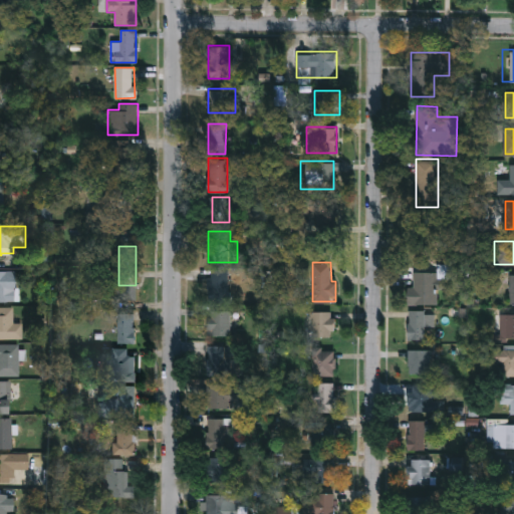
[(208,300),(208,268),(230,268),(230,300),(208,300)]
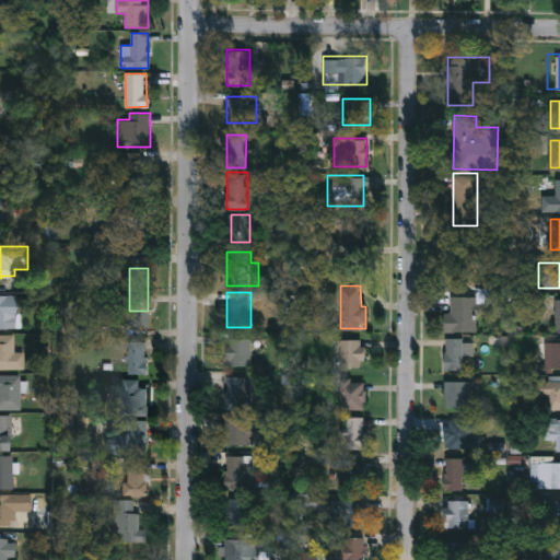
[(476,295),(476,330),(450,330),(450,295),(476,295)]
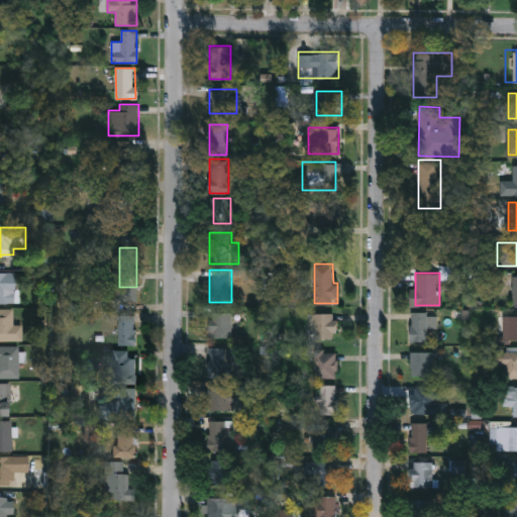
[(0,274),(15,274),(15,294),(6,294),(6,304),(0,304),(0,274)]
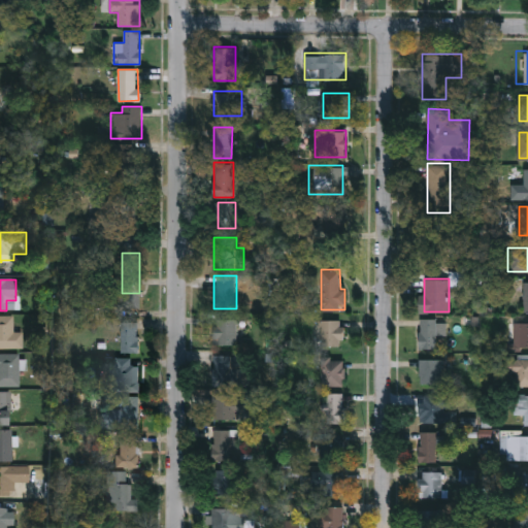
[(0,317),(14,317),(14,332),(23,332),(23,349),(0,349),(0,317)]
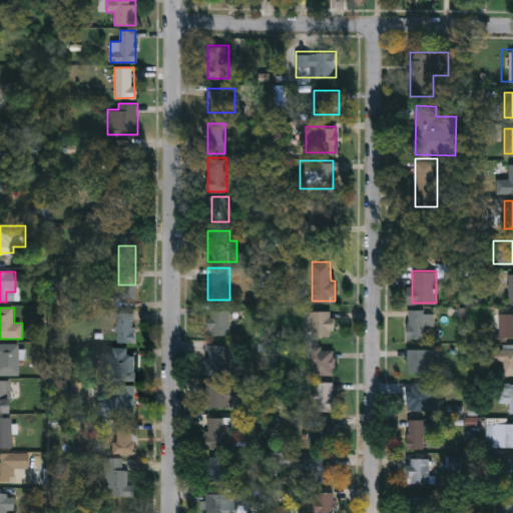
[(234,309),(234,334),(207,334),(207,309),(234,309)]
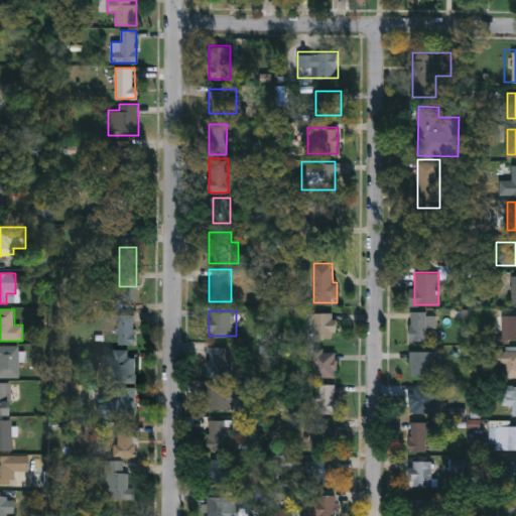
[(410,341),(410,310),(426,310),(426,341),(410,341)]
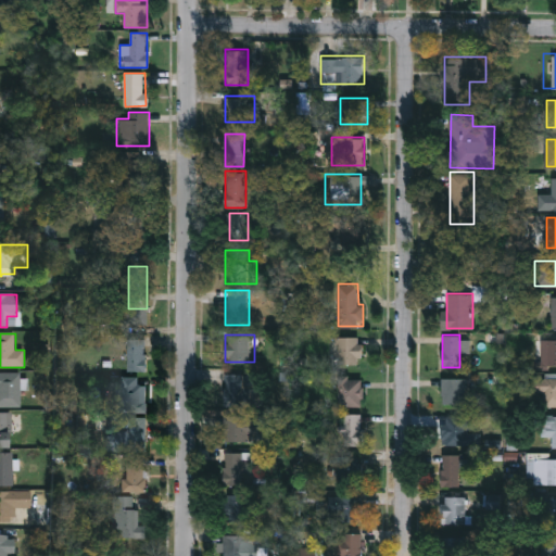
[(336,365),(336,337),(361,337),(361,365),(336,365)]
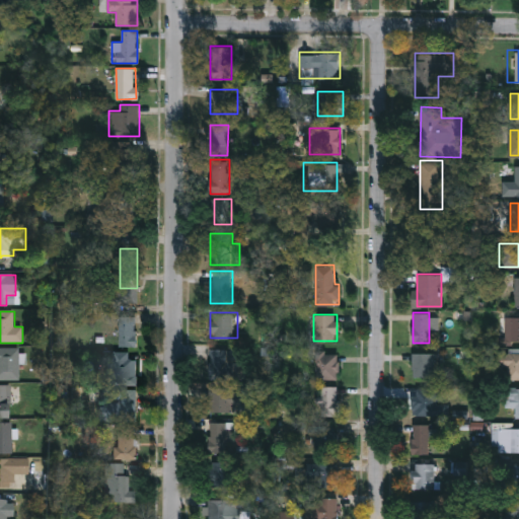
[(120,346),(120,316),(136,316),(136,346),(120,346)]
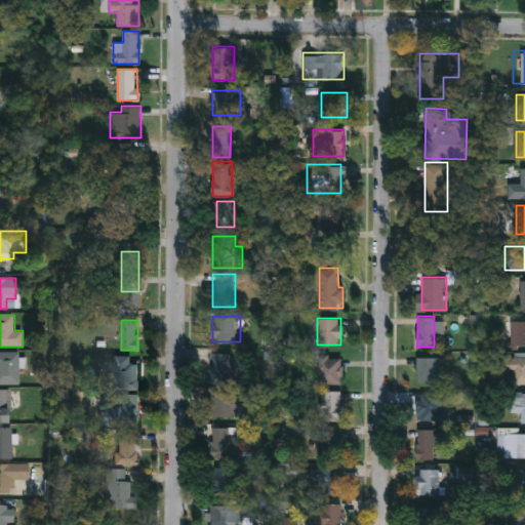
[(524,345),(510,345),(510,320),(524,320),(524,345)]
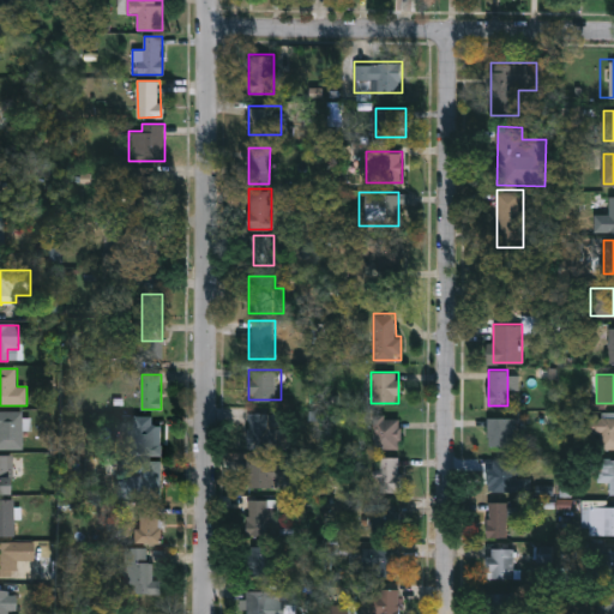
[(23,450),(0,450),(0,411),(23,411),(23,450)]
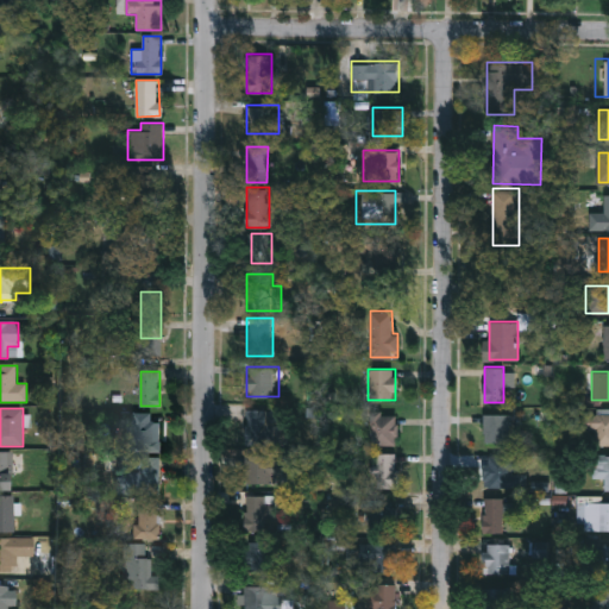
[(265,409),(265,444),(245,444),(245,409),(265,409)]
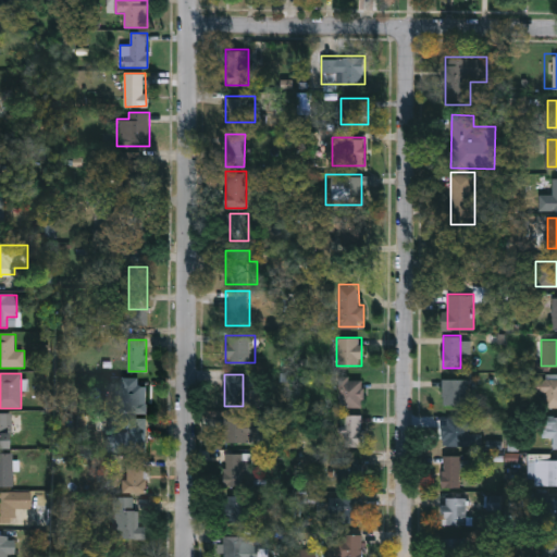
[(556,374),(556,406),(544,406),(544,374),(556,374)]
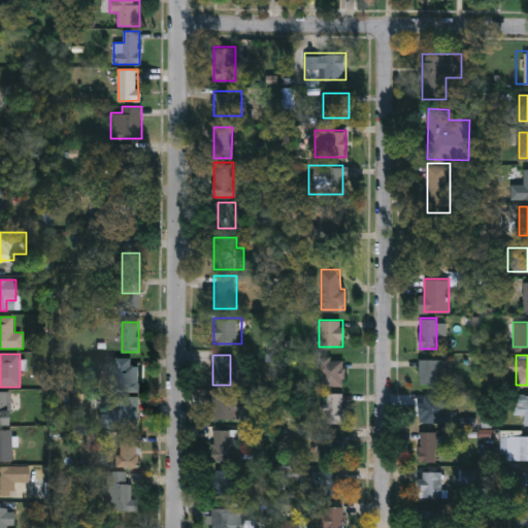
[(343,357),(343,383),(321,383),(321,357),(343,357)]
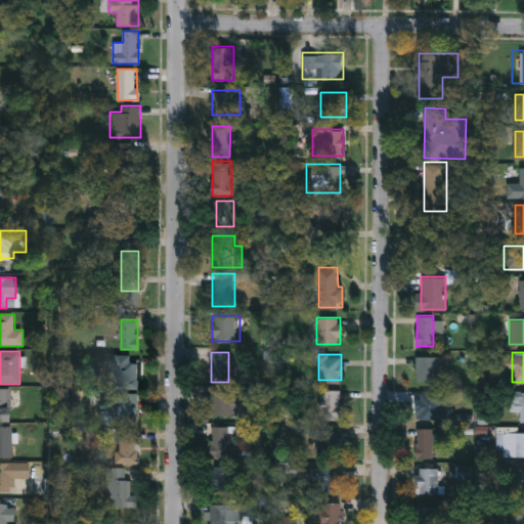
[(114,355),(135,355),(135,389),(114,389),(114,355)]
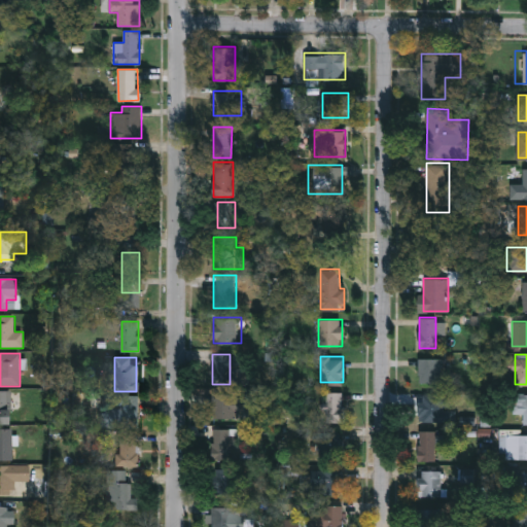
[(441,357),(441,382),(419,382),(419,357),(441,357)]
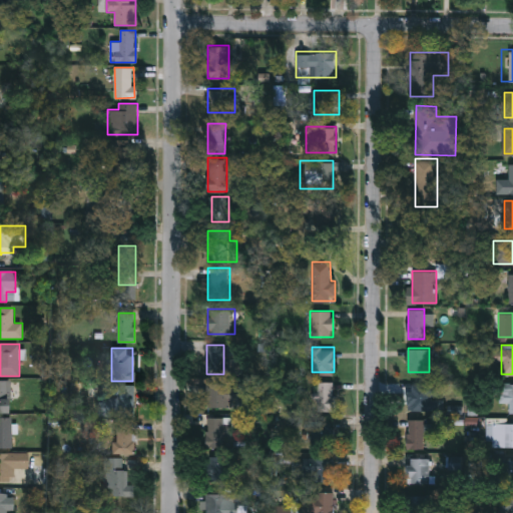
[(9,413),(0,413),(0,381),(9,381),(9,413)]
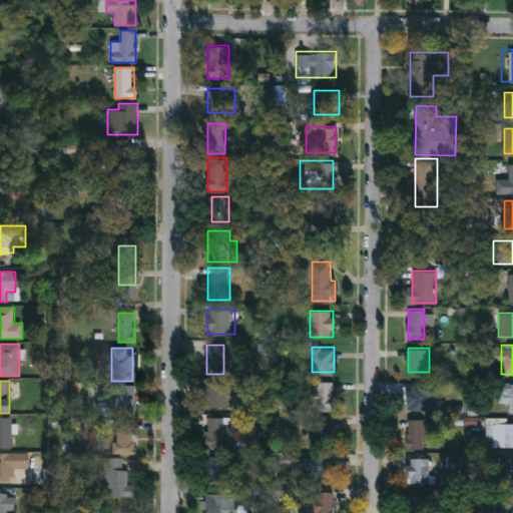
[(334,410),(312,410),(312,381),(334,381),(334,410)]
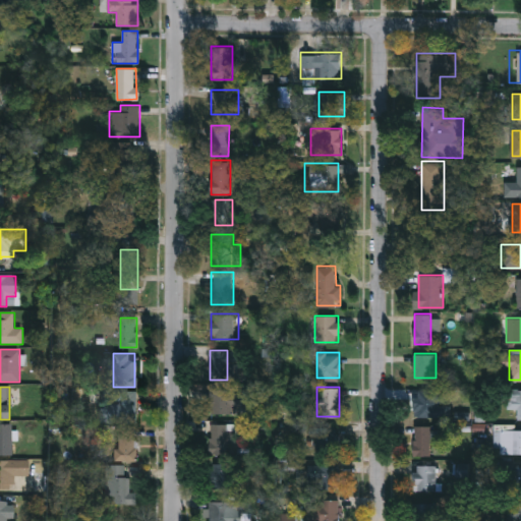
[(520,418),(511,418),(511,388),(520,388),(520,418)]
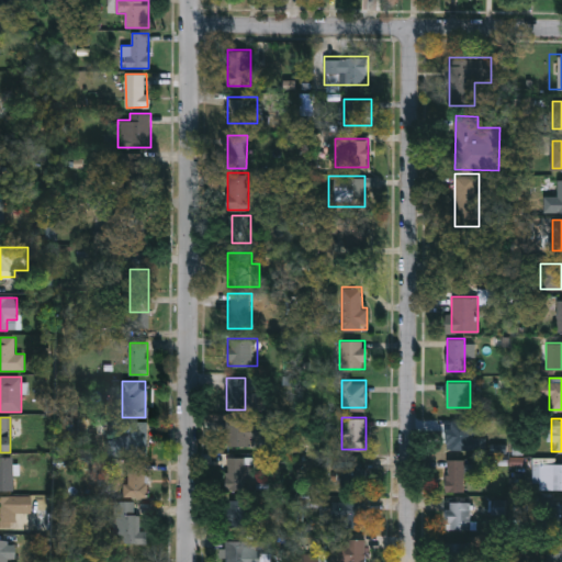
[(224,445),(224,419),(262,419),(262,437),(251,437),(251,445),(224,445)]
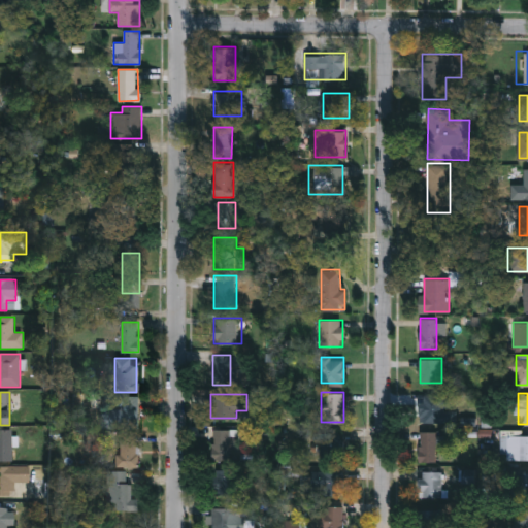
[(441,422),(420,422),(420,395),(441,395),(441,422)]
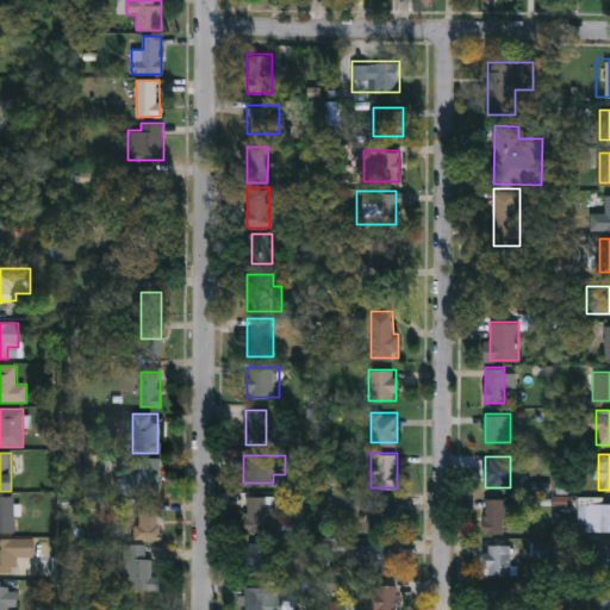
[(119,495),(119,471),(131,471),(131,458),(161,458),(161,495),(119,495)]
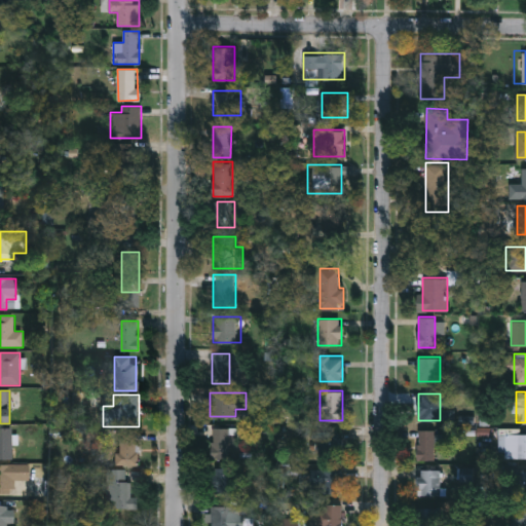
[(234,426),(234,454),(213,454),(213,426),(234,426)]
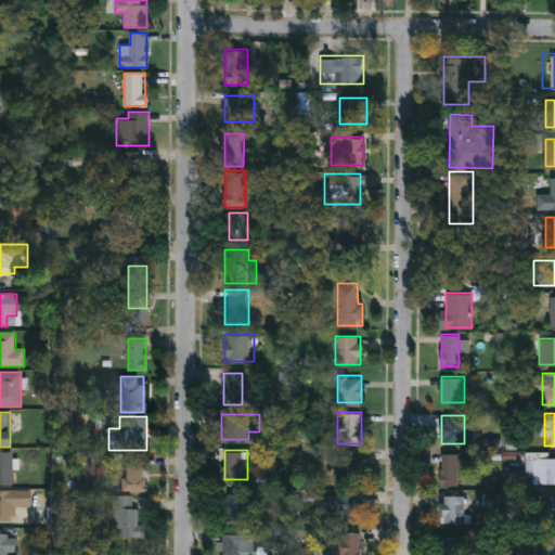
[(0,451),(13,451),(13,485),(0,485),(0,451)]
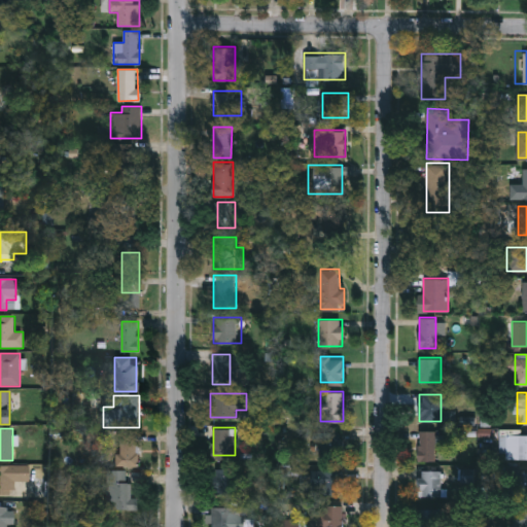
[(418,459),(418,430),(435,430),(435,459),(418,459)]
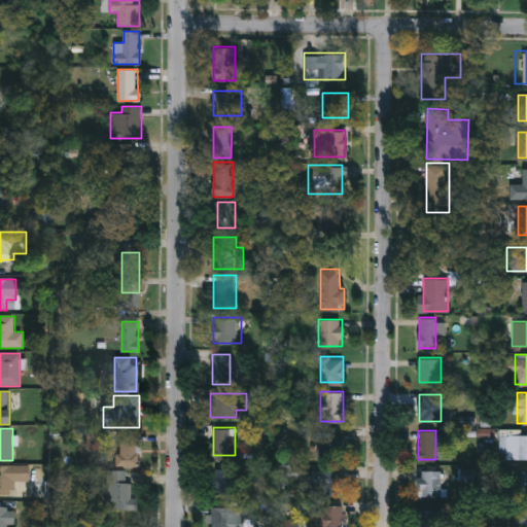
[(138,466),(116,466),(116,431),(138,431),(138,466)]
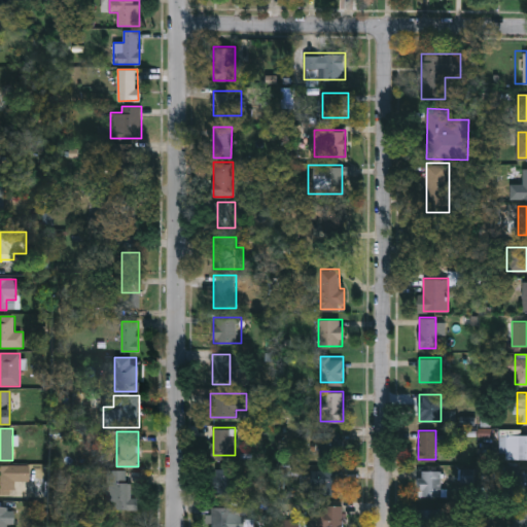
[(343,456),(320,456),(320,432),(343,432),(343,456)]
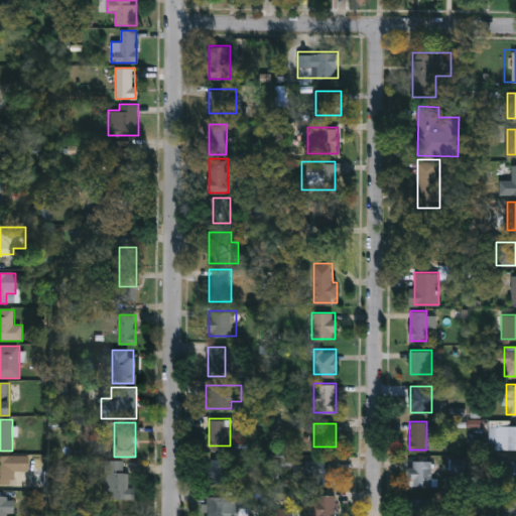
[(515,424),(515,448),(495,448),(495,424),(515,424)]
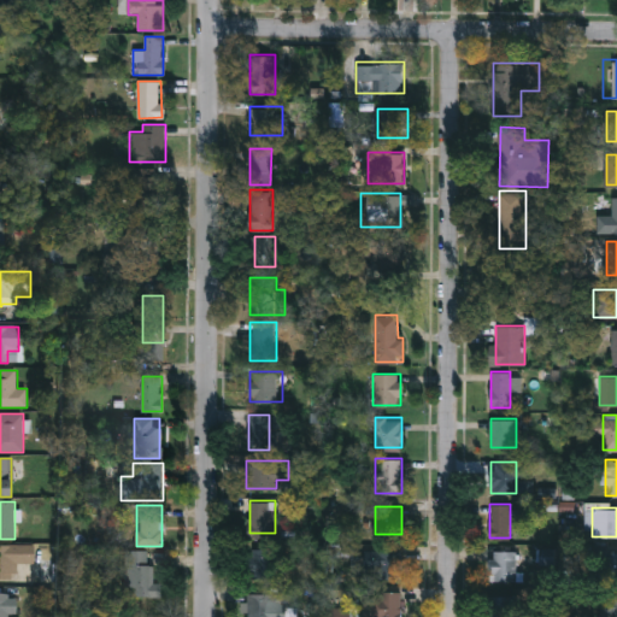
[(0,545),(34,545),(34,563),(18,564),(18,579),(0,579),(0,545)]
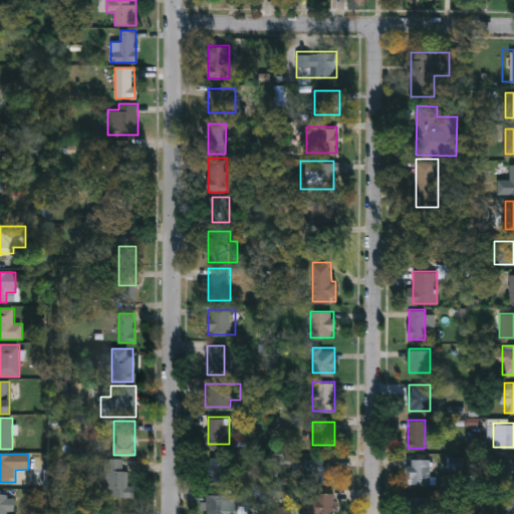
[(229,456),(229,481),(209,481),(209,456),(229,456)]
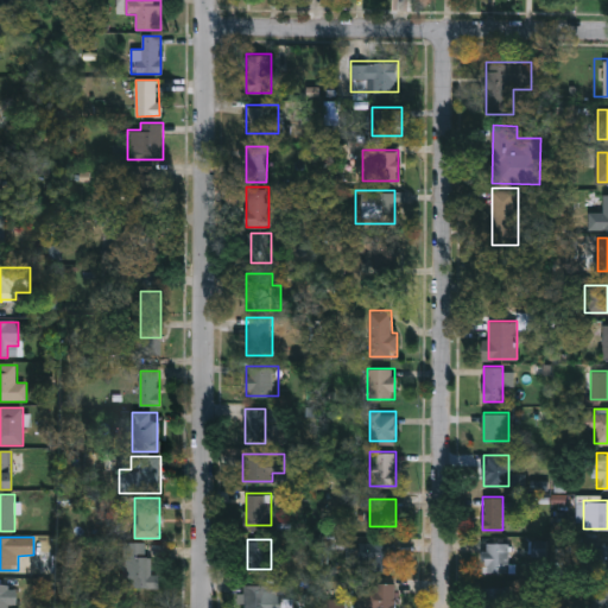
[(396,542),(396,570),(363,570),(363,542),(396,542)]
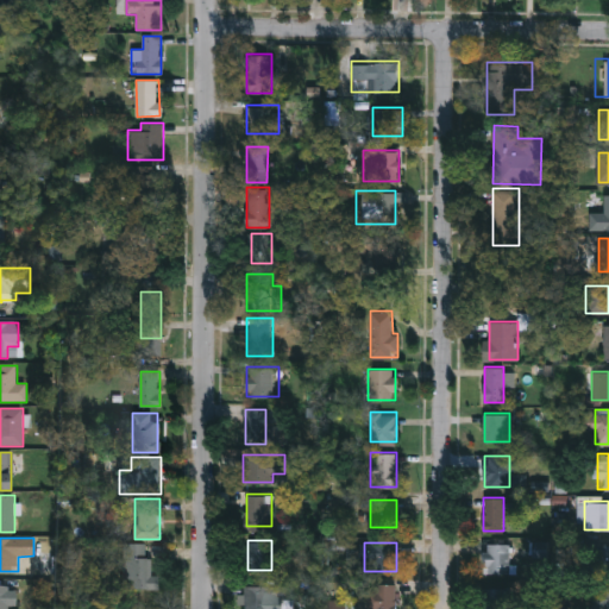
[(510,542),(509,572),(484,572),(484,542),(510,542)]
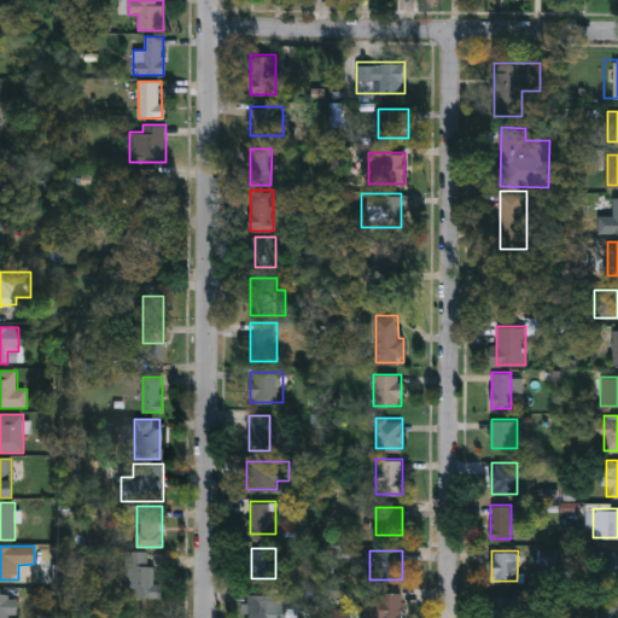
[(162,599),(123,599),(123,552),(151,552),(151,584),(162,584),(162,599)]
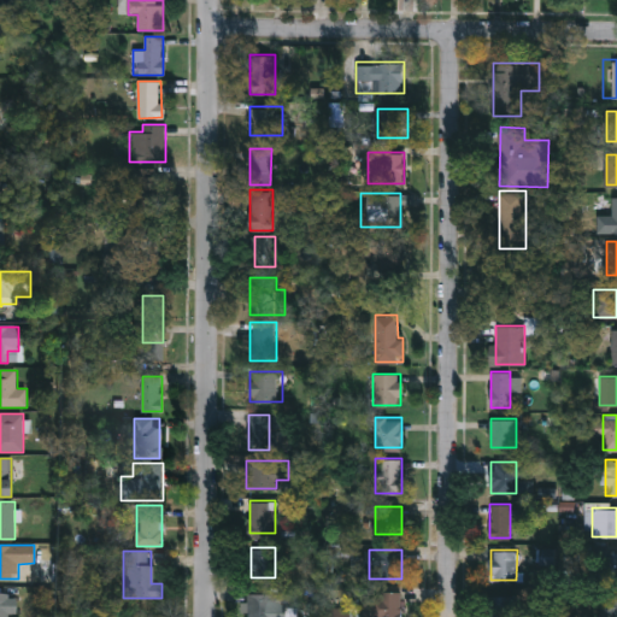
[(616,551),(616,580),(606,580),(606,551),(616,551)]
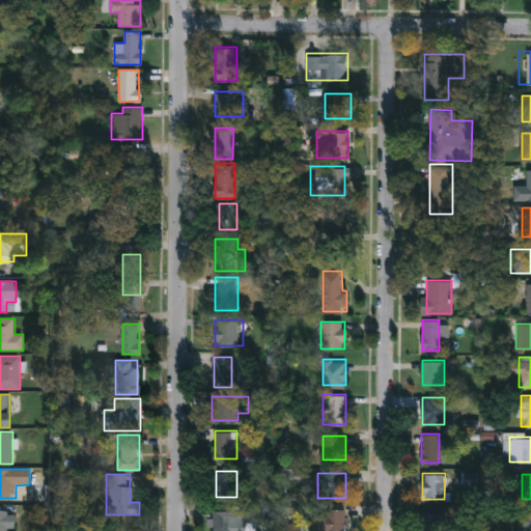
[(248,530),(212,530),(212,509),(248,509),(248,530)]
